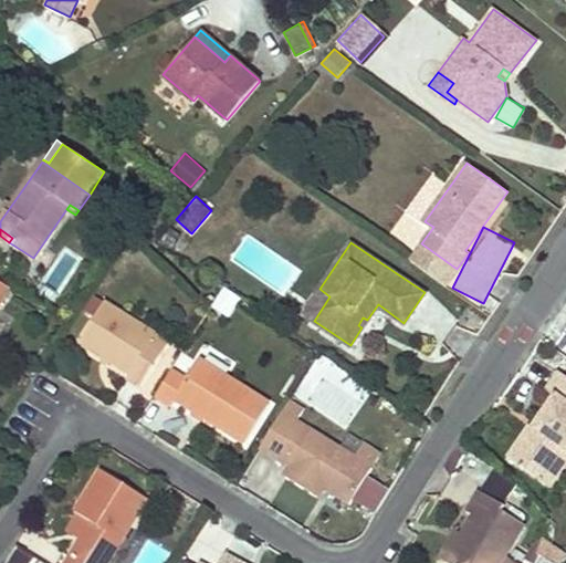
[(457,269),(421,243),(411,258),(447,283),(457,269)]
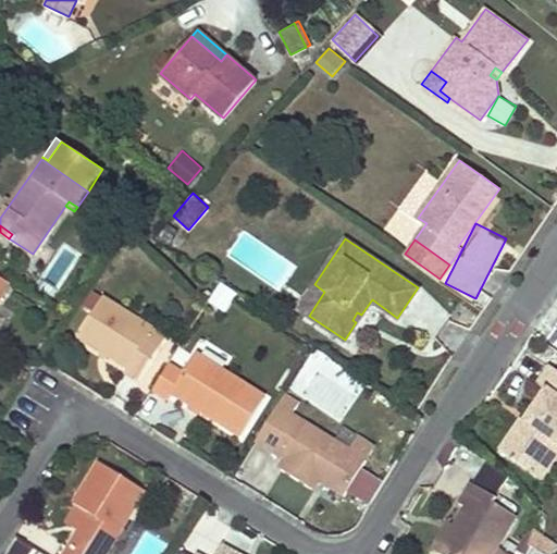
[(0,295),(9,281),(0,274),(0,295)]
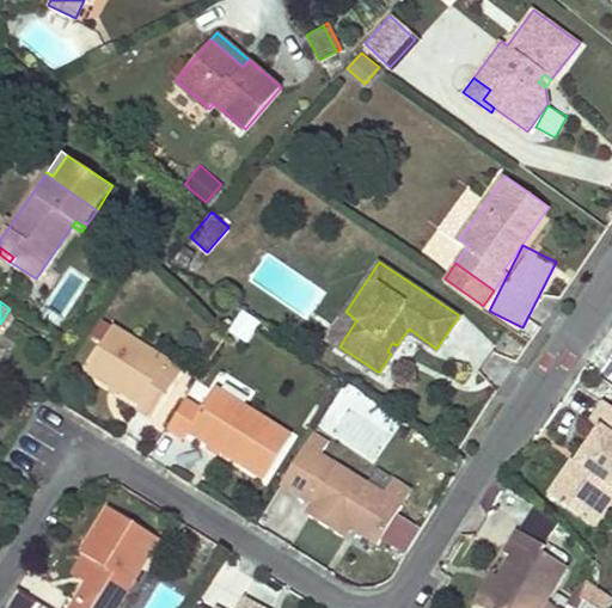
[(248,337),(258,320),(242,309),(231,326),(248,337)]
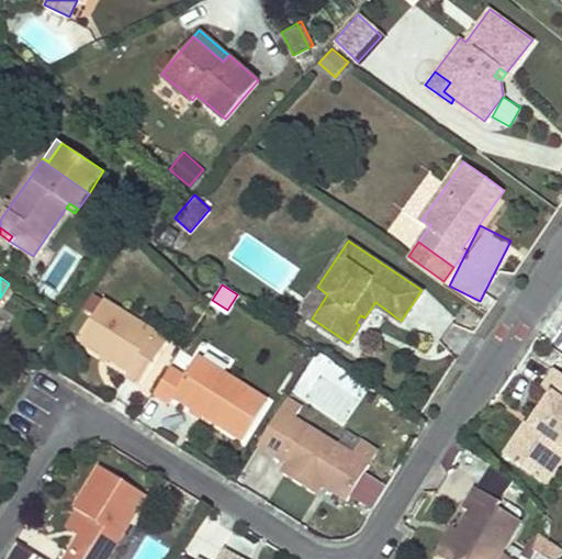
[(312,319),(327,294),(317,287),(300,311),(312,319)]
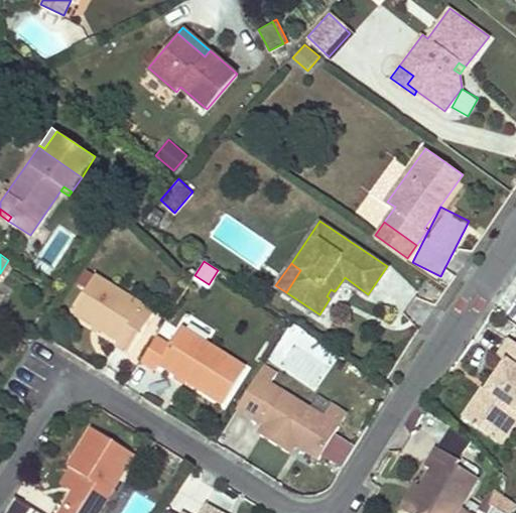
[(141,302),(95,272),(73,309),(118,338),(115,343),(129,352),(147,322),(135,313),(141,302)]
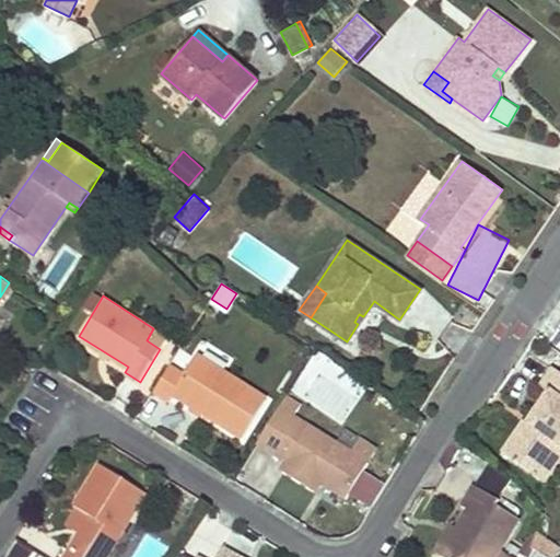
[(358,324),(363,316),(359,314),(354,322),(358,324)]
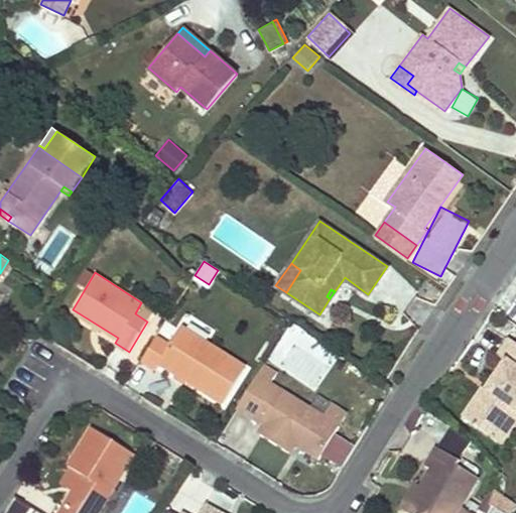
[(155,310),(141,302),(135,313),(147,322),(155,310)]
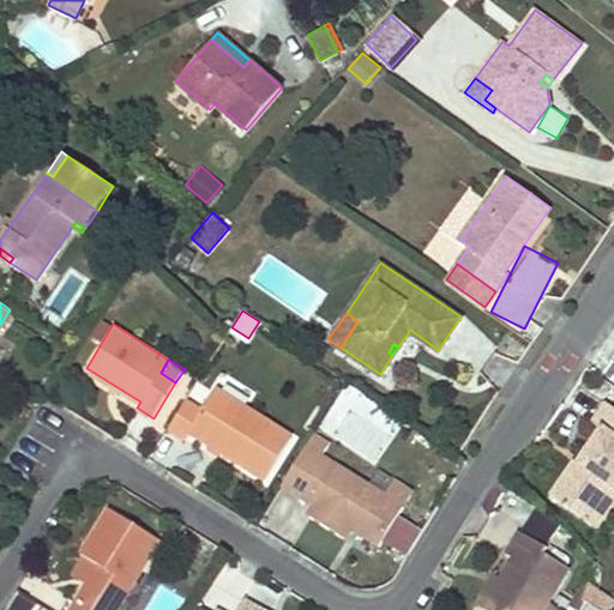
[(292,436),(216,388),(203,409),(187,399),(168,428),(186,439),(191,430),(265,478),(292,436)]
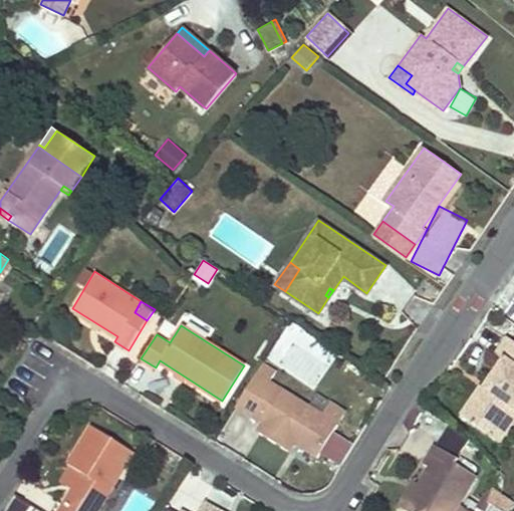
[(513,408),(513,339),(507,335),(496,352),(504,358),(484,387),(481,385),(461,414),(486,431),(506,403),(513,408)]
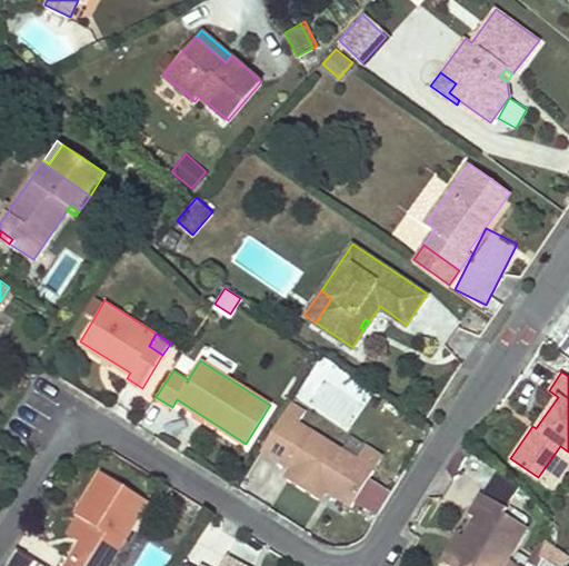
[(358,457),(298,420),(306,408),(292,399),(261,448),(292,467),(287,477),(316,495),(321,486),(327,488),(352,504),(355,499),(370,476),(375,468),(373,467),(358,457)]
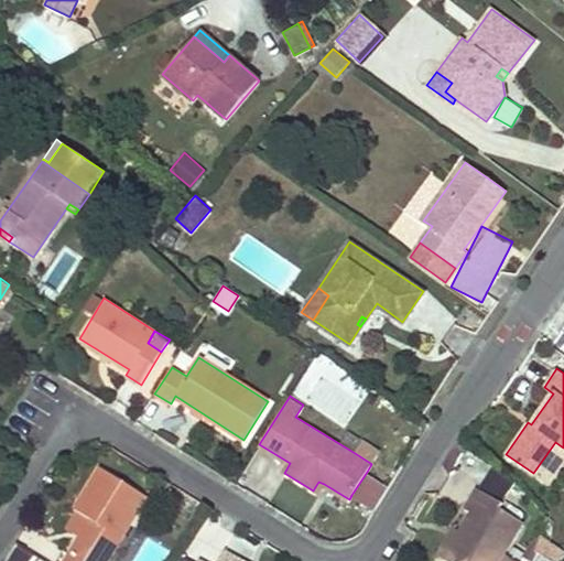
[(378,451),(362,441),(355,453),(370,463),(378,451)]
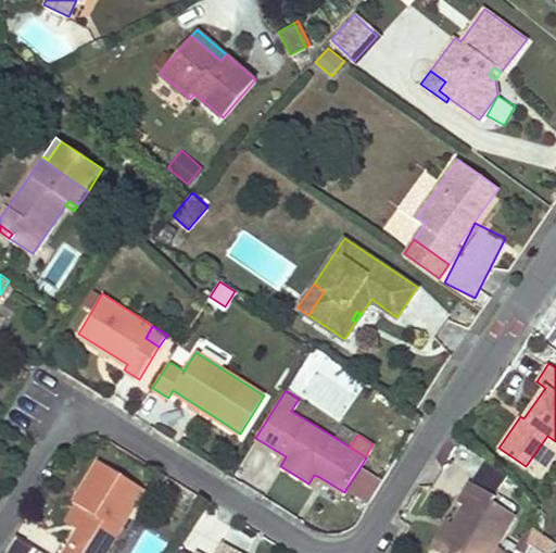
[(539,476),(555,451),(555,441),(547,436),(526,466),(539,476)]
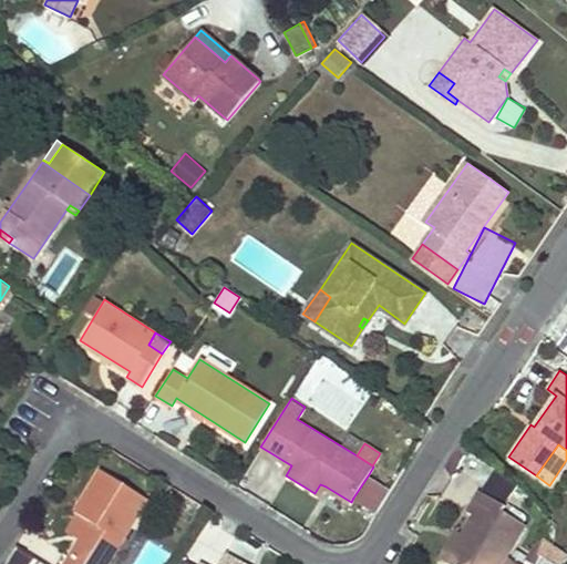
[(501,563),(505,557),(525,523),(503,510),(506,505),(504,504),(517,483),(495,468),(480,490),(467,511),(475,515),(463,534),(446,561),(451,563),(501,563)]
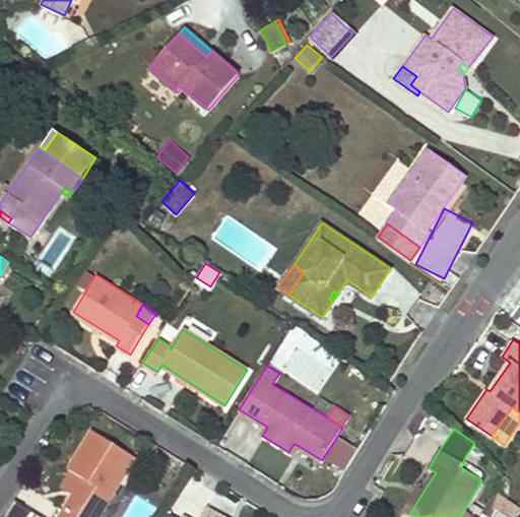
[(99,516),(136,457),(92,430),(69,468),(72,470),(83,476),(75,491),(64,508),(59,506),(51,516),(99,516)]
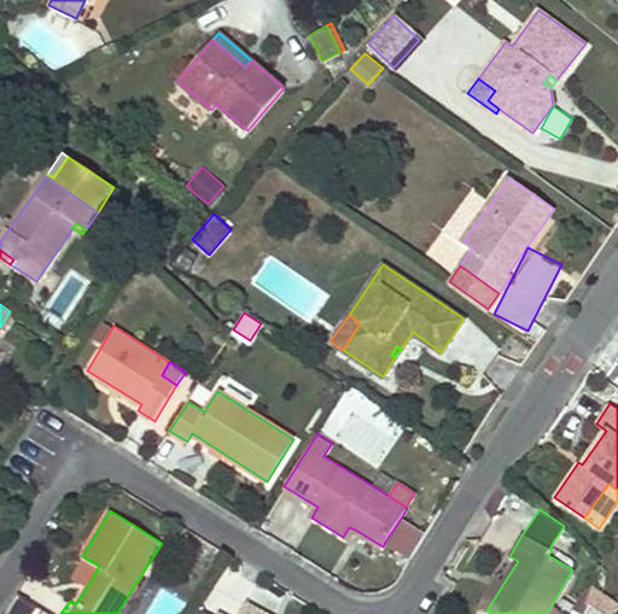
[(396,548),(412,522),(402,516),(385,542),(396,548)]
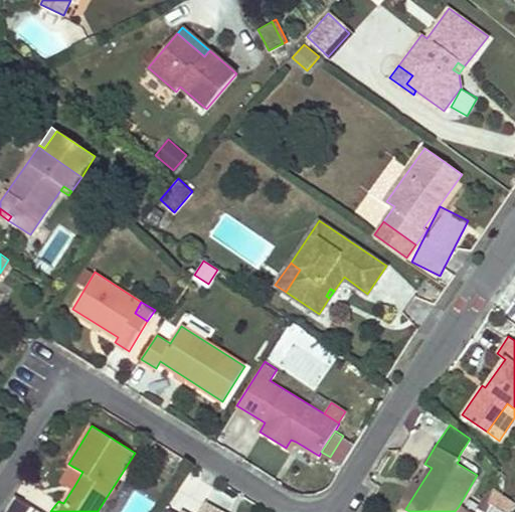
[(291,451),(296,442),(291,440),(286,448),(291,451)]
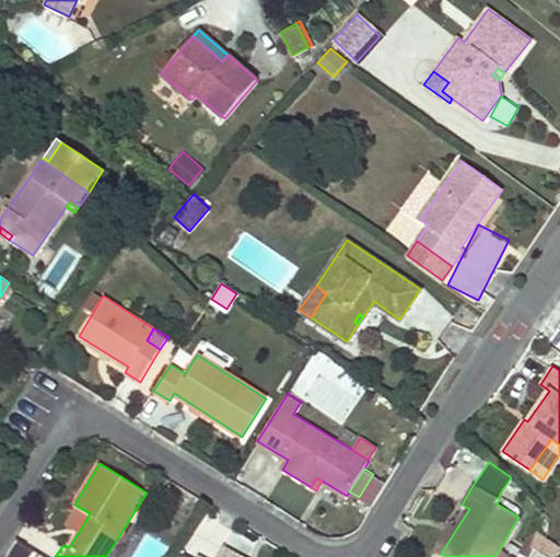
[(81,529),(90,513),(78,507),(69,522),(81,529)]
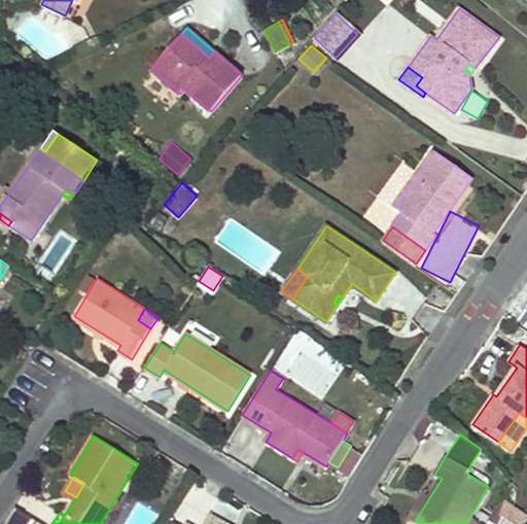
[(415,521),(430,496),(424,492),(409,518),(415,521)]
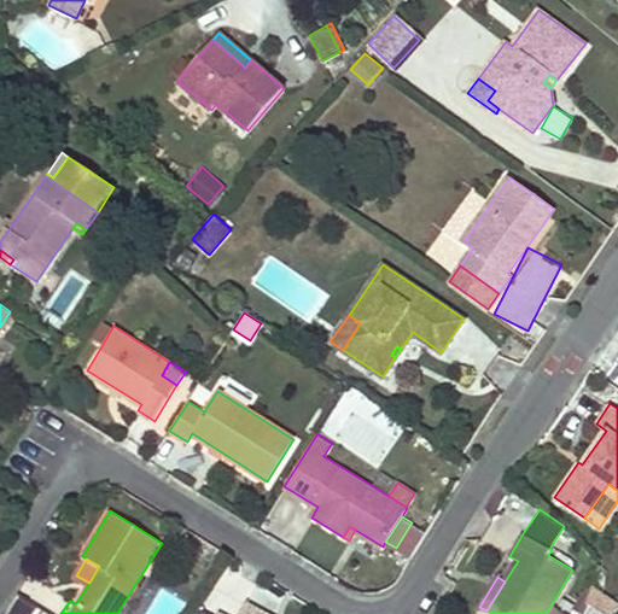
[(605,613),(612,613),(617,604),(617,603),(592,586),(587,601),(605,613)]
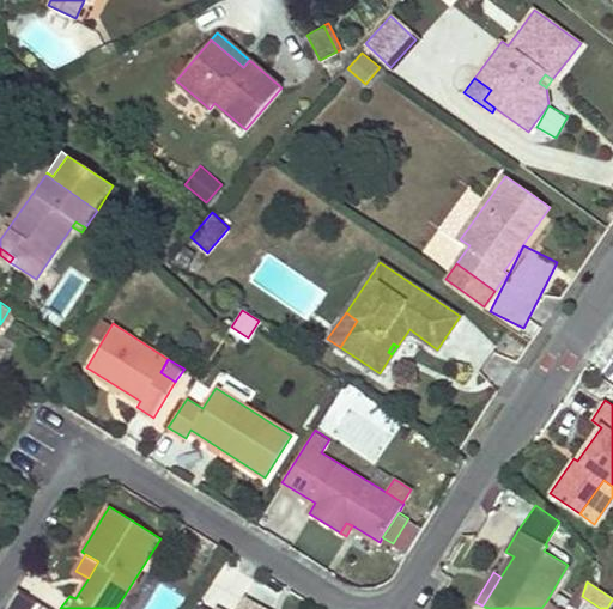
[(29,608),(34,603),(18,594),(7,608),(29,608)]
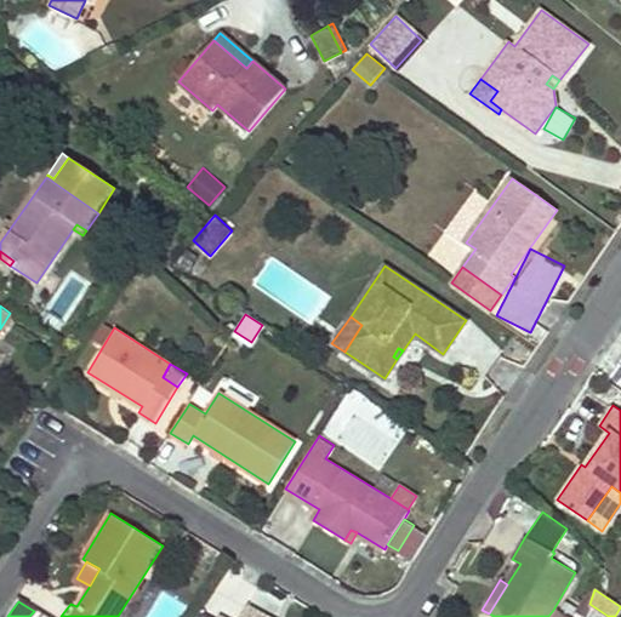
[(268,616),(249,606),(245,613),(251,616),(268,616)]
